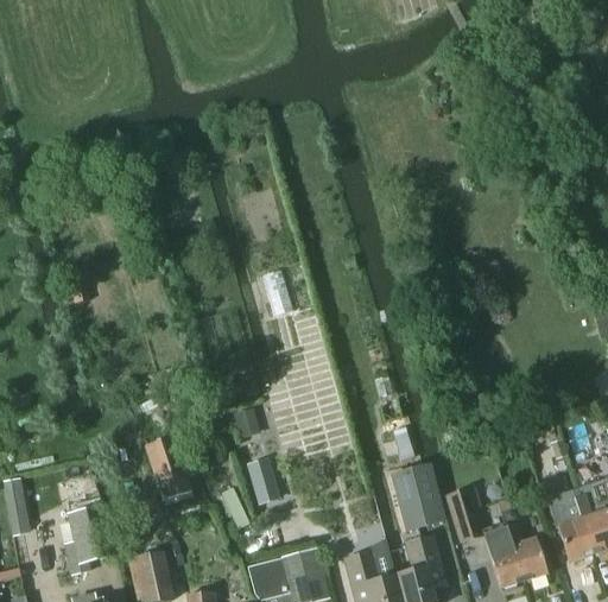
[(607,303),(594,306),(601,336),(607,334),(607,303)]
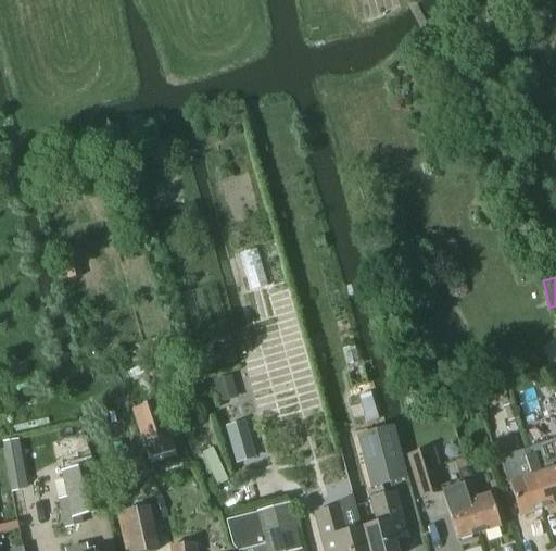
[(219,399),(238,393),(231,372),(213,377),(219,399)]
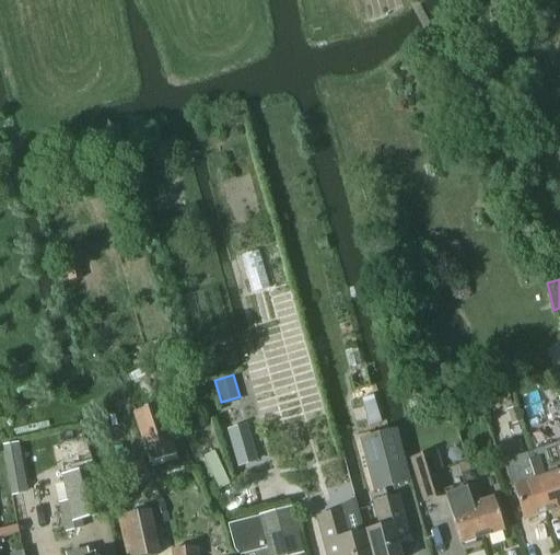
[(160,397),(132,406),(149,457),(176,448),(160,397)]
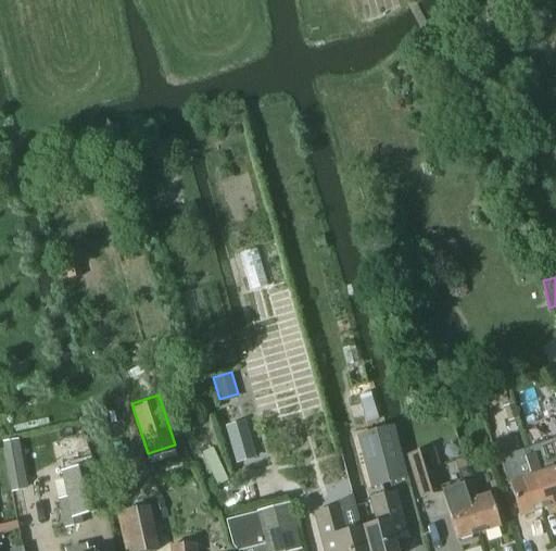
[(503,402),(507,417),(518,415),(514,400),(503,402)]
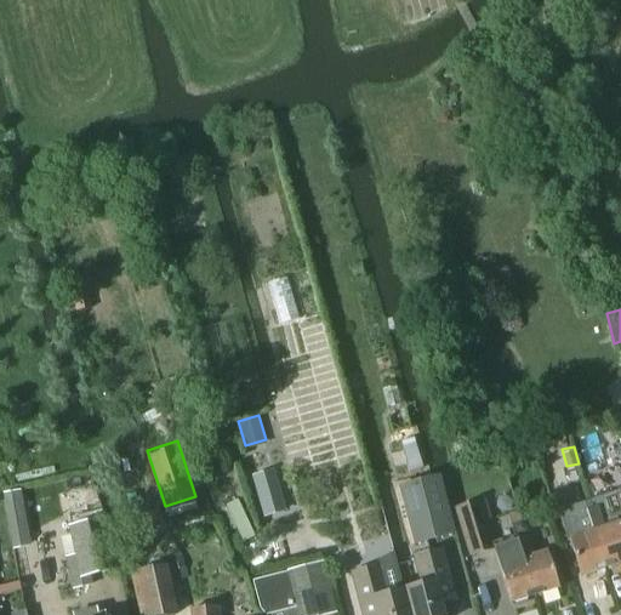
[(272,467),(254,472),(265,511),(283,506),(272,467)]
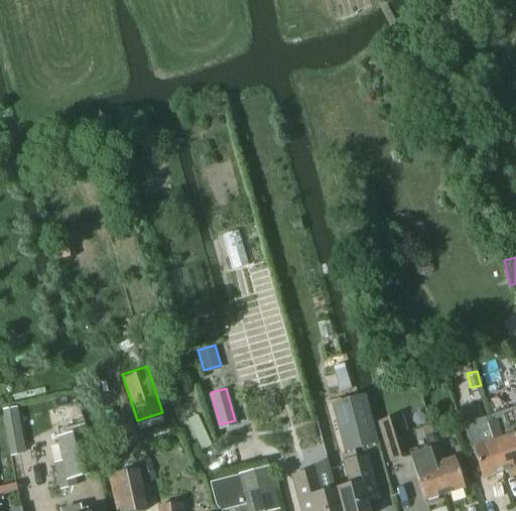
[(332,401),(345,448),(376,439),(364,392),(332,401)]
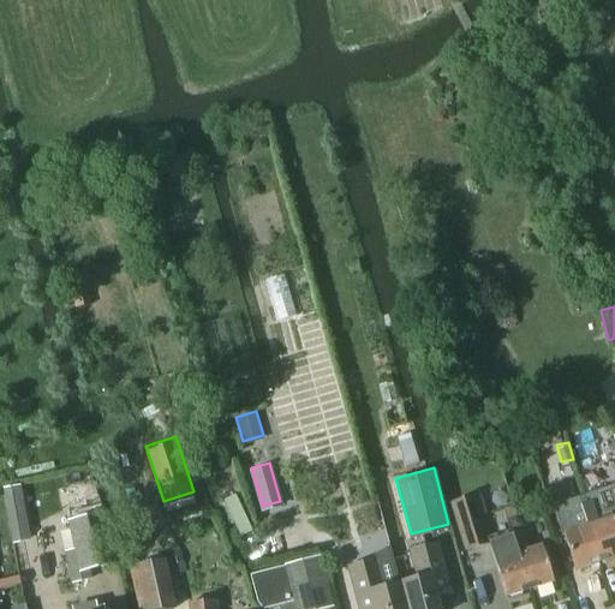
[(22,497),(19,481),(3,484),(5,500),(22,497)]
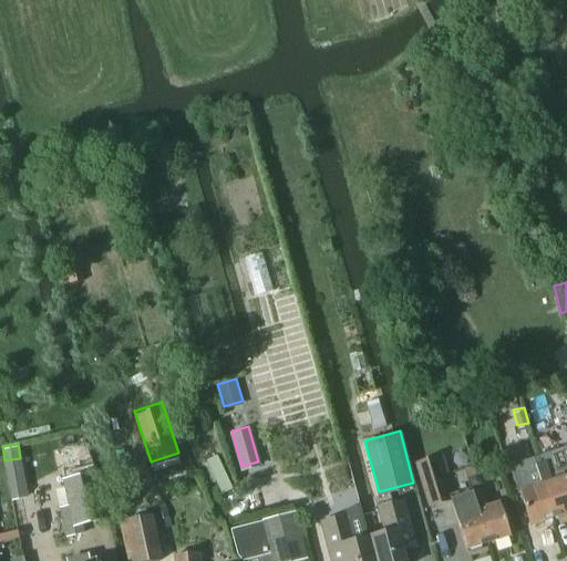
[(566,445),(566,443),(533,454),(553,513),(566,508),(566,445)]
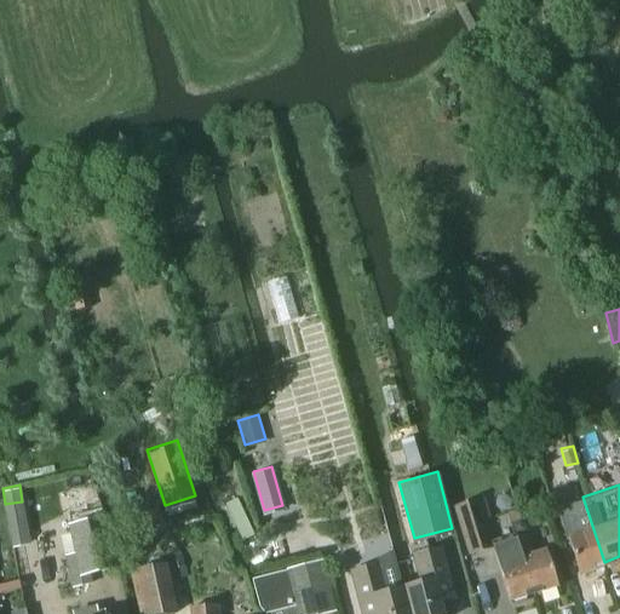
[(453,504),(469,550),(492,541),(491,540),(482,515),(487,512),(482,494),(453,504)]
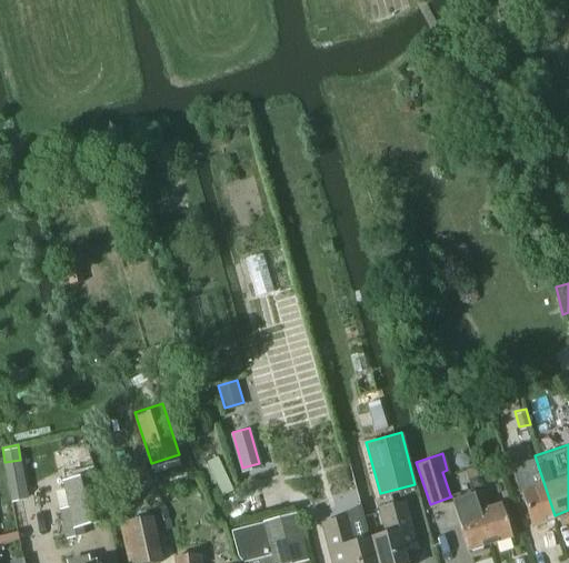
[(217,454),(207,459),(222,492),(232,488),(217,454)]
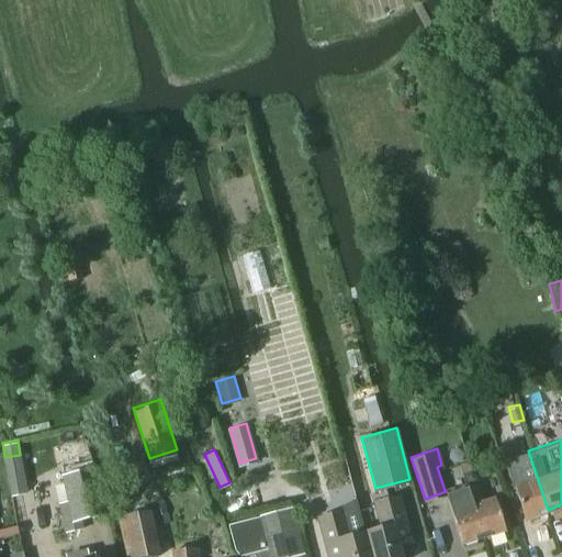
[(525,516),(548,510),(528,450),(507,457),(505,461),(514,486),(515,486),(525,516)]
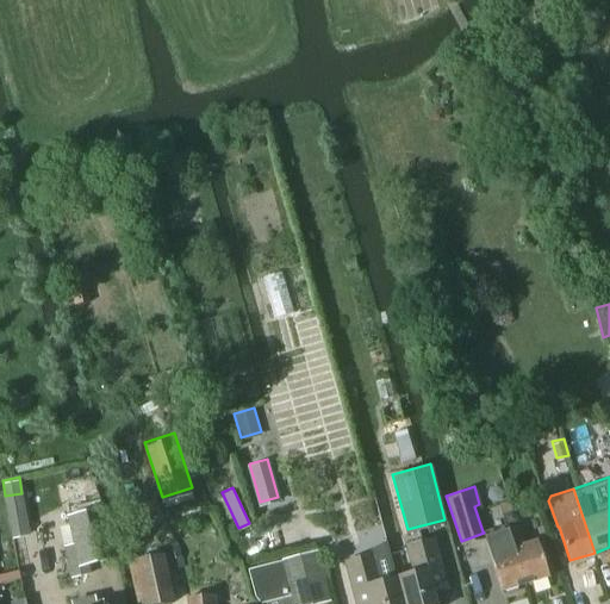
[(502,511),(506,524),(518,521),(518,518),(517,511),(511,508),(508,497),(498,500),(502,511)]
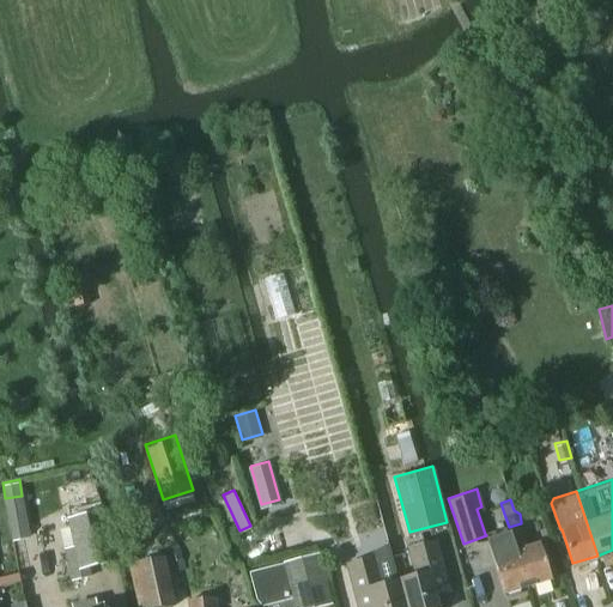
[(105,513),(70,520),(77,551),(71,551),(76,577),(95,574),(92,564),(114,559),(105,513)]
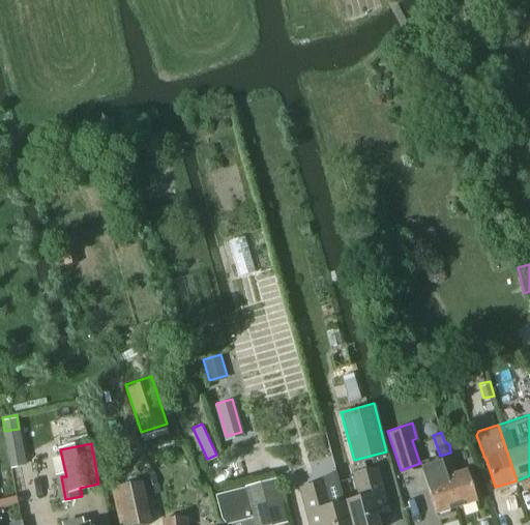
[(455,469),(450,453),(440,456),(455,504),(476,497),(467,466),(455,469)]
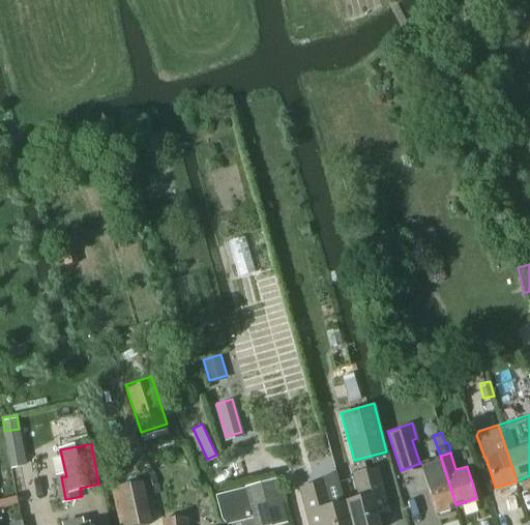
[(455,504),(440,456),(419,462),(420,463),(436,511),(455,504)]
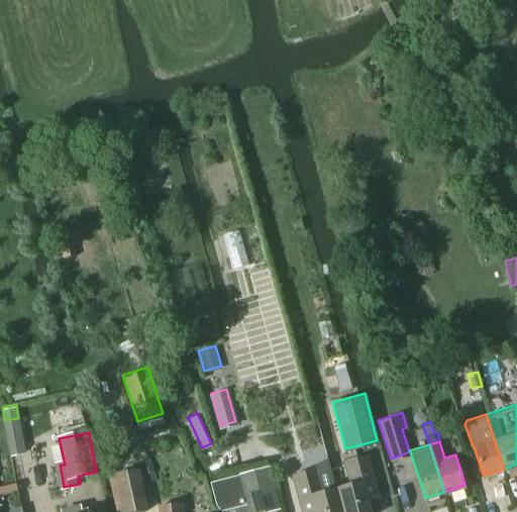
[(316,466),(291,472),(301,511),(342,511),(335,486),(326,452),(314,462),(316,466)]
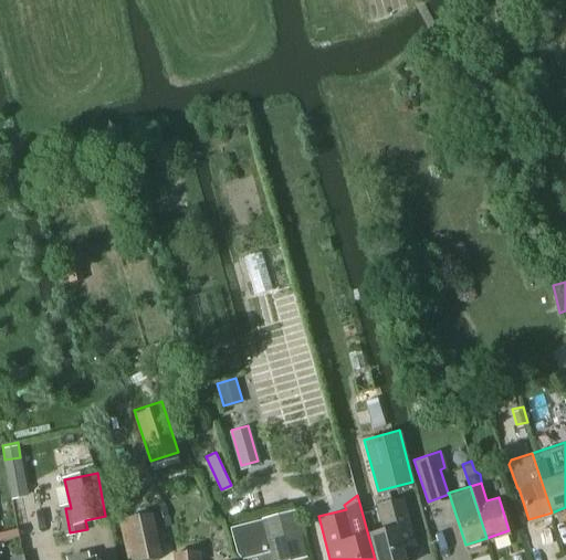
[(381,527),(367,531),(375,559),(406,559),(401,545),(415,541),(402,495),(377,503),(384,527),(381,527)]
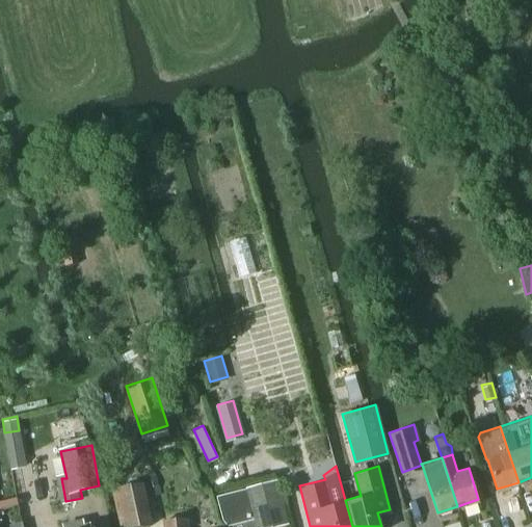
[(221,518),(227,524),(254,517),(256,526),(267,526),(288,522),(276,478),(245,486),(216,495),(221,518)]
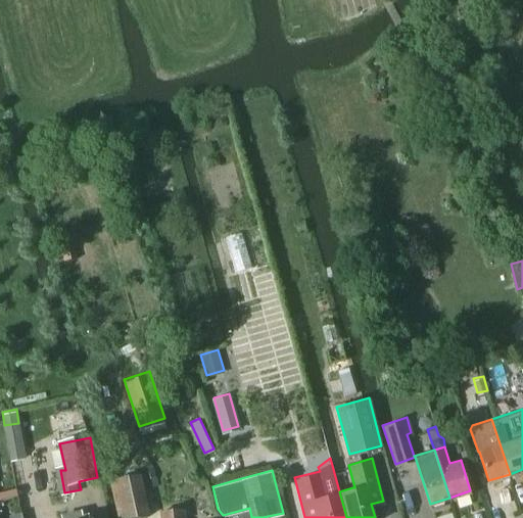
[(114,478),(123,517),(128,517),(150,513),(140,472),(114,478)]
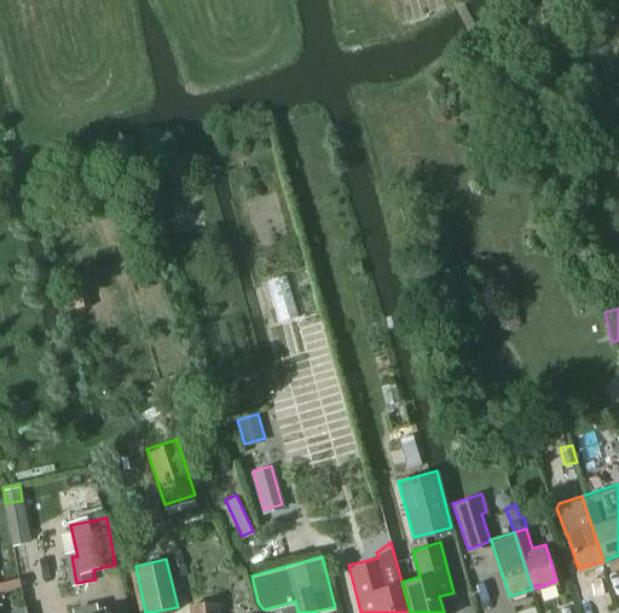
[(219,612),(219,597),(190,601),(190,612),(219,612)]
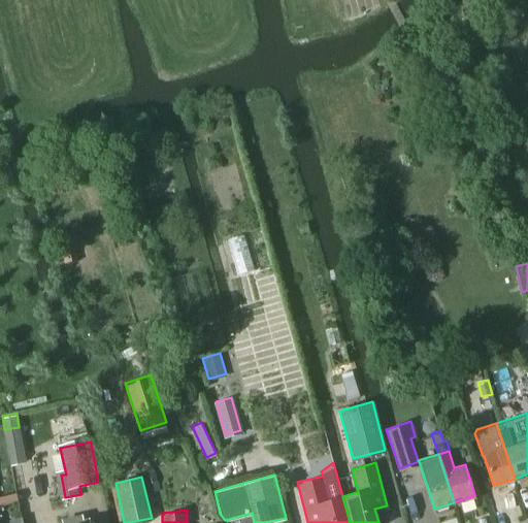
[(225,520),(225,522),(254,522),(252,513),(225,520)]
